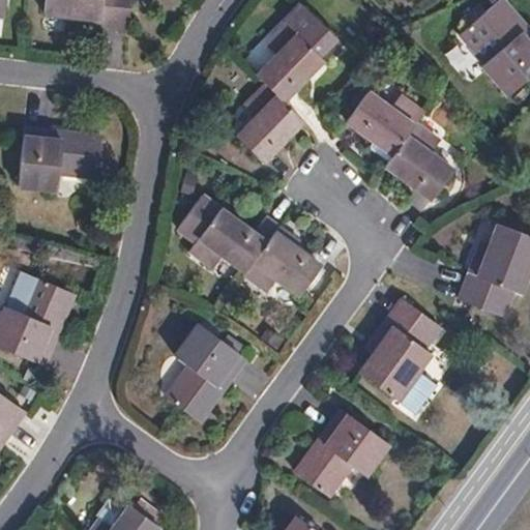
[(46,0),(45,20),(66,22),(85,23),(84,32),(123,36),(125,0),(46,0)]
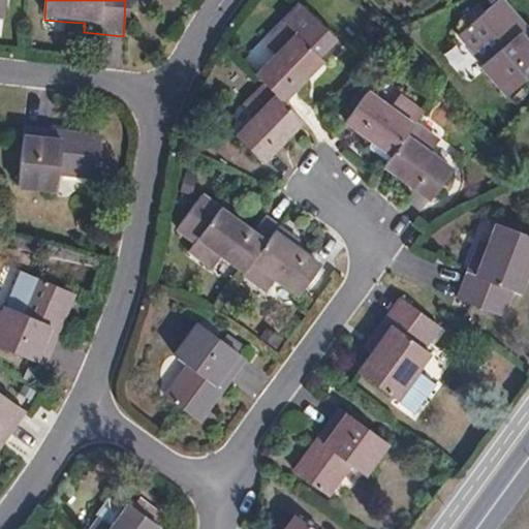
[(509,0),(498,0),(471,23),(493,52),(479,62),(506,97),(528,80),(528,39),(527,41),(518,28),(526,22),(509,0)]
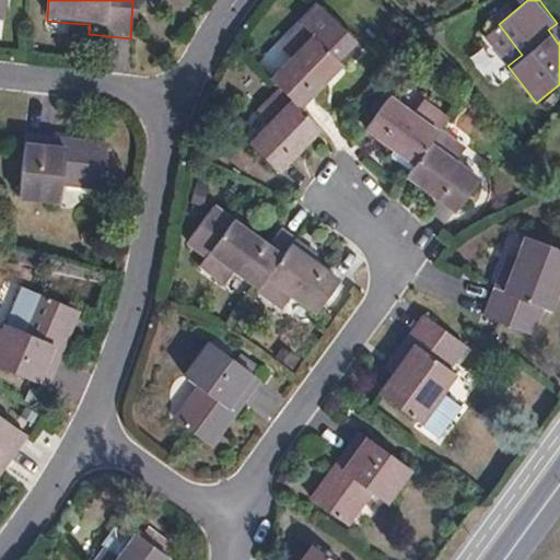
[(334,56),(351,36),(315,2),(275,46),(286,57),(266,78),(276,85),(296,105),(323,77),(317,72),(334,56)]
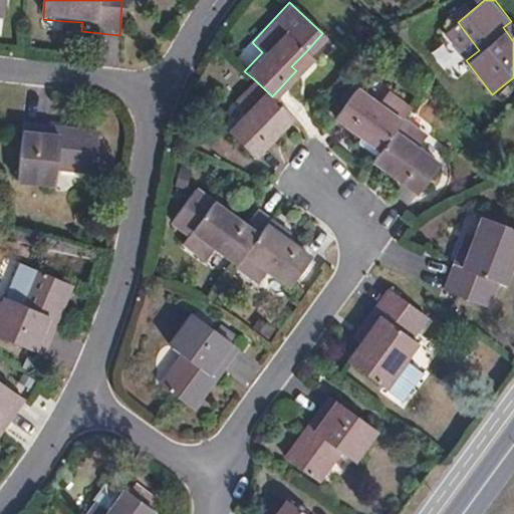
[(81,31),(82,22),(64,21),(63,30),(81,31)]
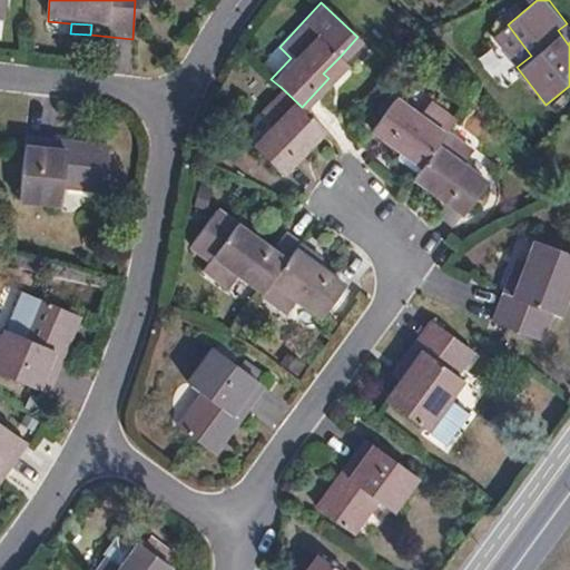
[(568,45),(569,42),(569,27),(567,23),(558,30),(568,45)]
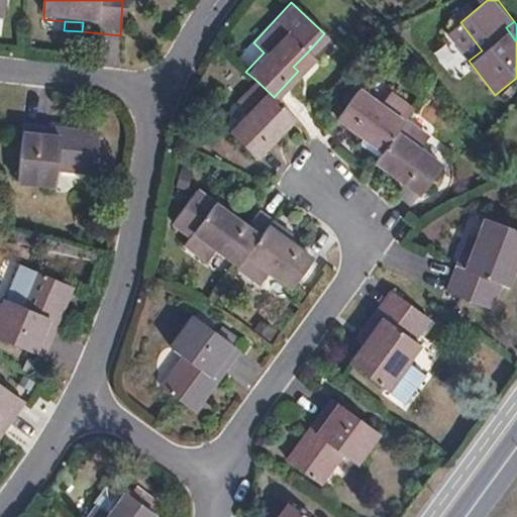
[(298,71),(312,56),(308,52),(293,67),(298,71)]
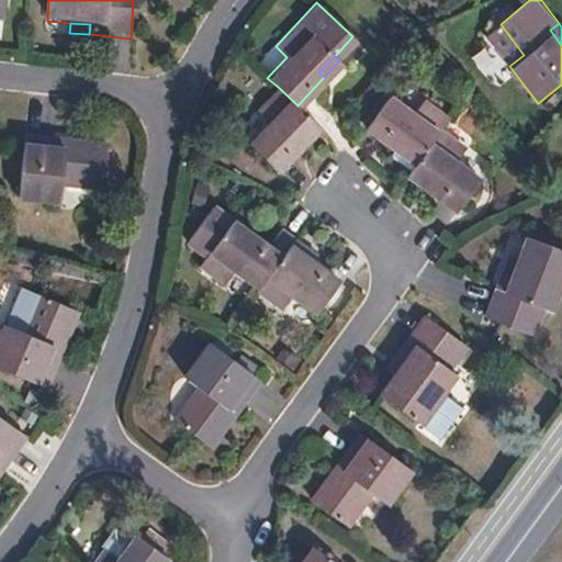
[(295,137),(312,120),(298,105),(277,86),(251,112),(263,124),(244,145),(273,173),(302,143),(295,137)]
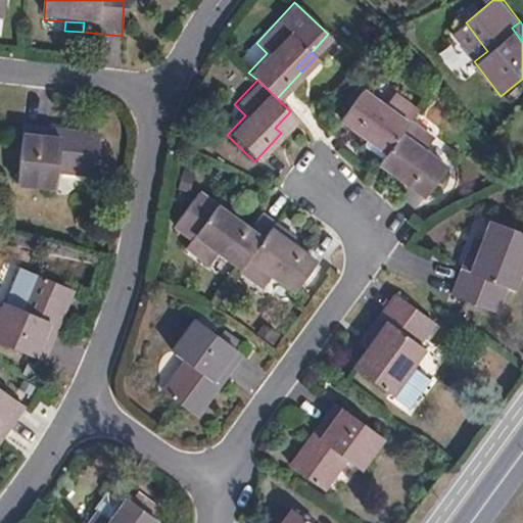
[(412,117),(420,106),(395,89),(386,101),(364,85),(342,115),(371,137),(375,130),(392,144),(412,117)]
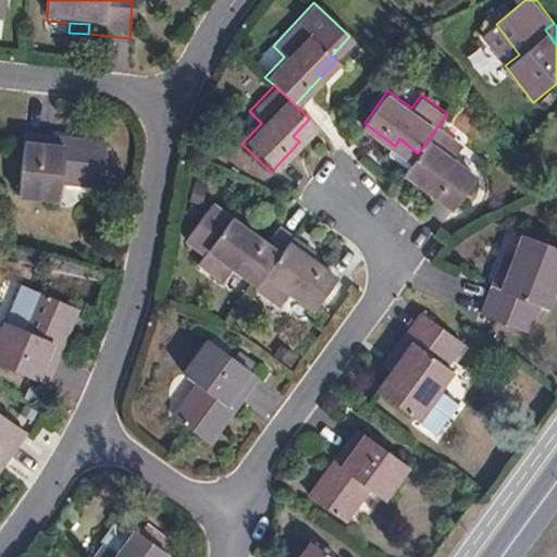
[(299,141),(316,124),(309,119),(293,136),(299,141)]
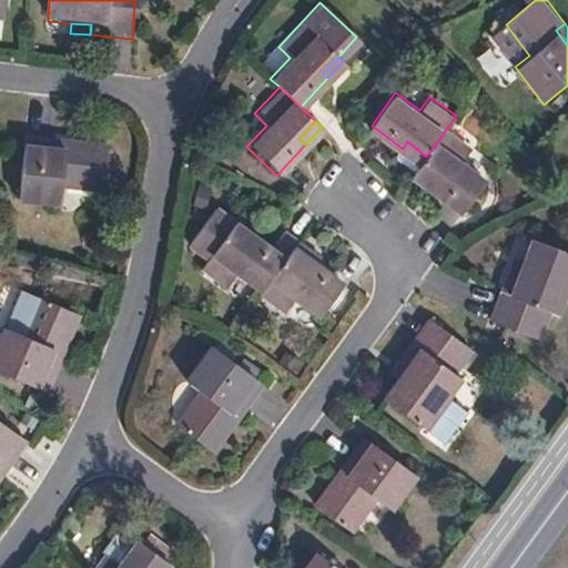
[(465,212),(490,178),(466,161),(477,149),(447,128),(426,156),(422,162),(418,166),(438,181),(433,189),(465,212)]
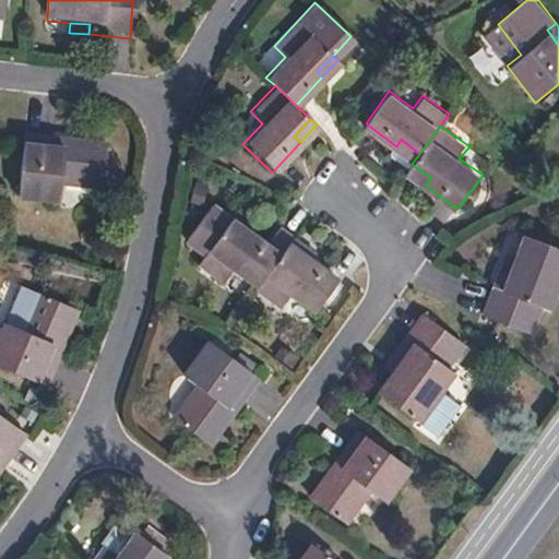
[(22,132),(18,198),(58,202),(61,182),(100,187),(105,142),(70,138),(69,147),(51,145),(52,135),(22,132)]
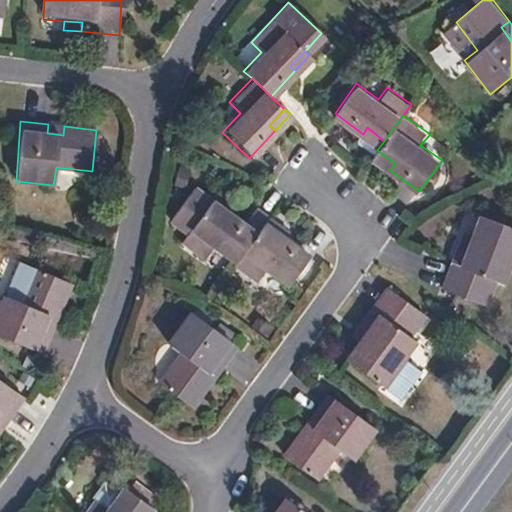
[(63,135),(64,126),(48,124),(47,133),(63,135)]
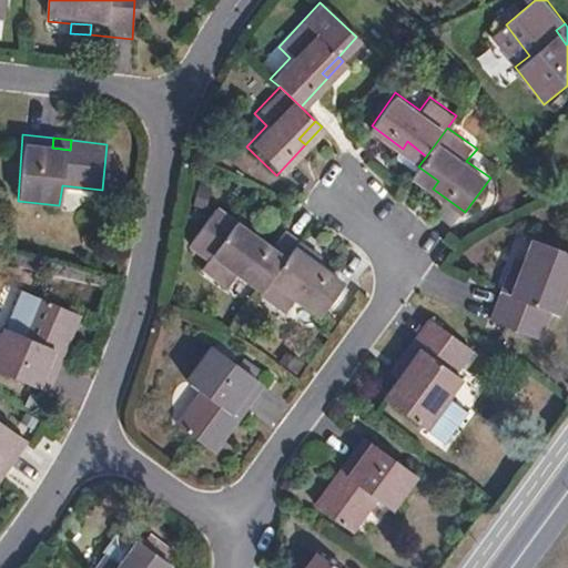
[(426,156),(407,141),(403,149),(422,162),(426,156)]
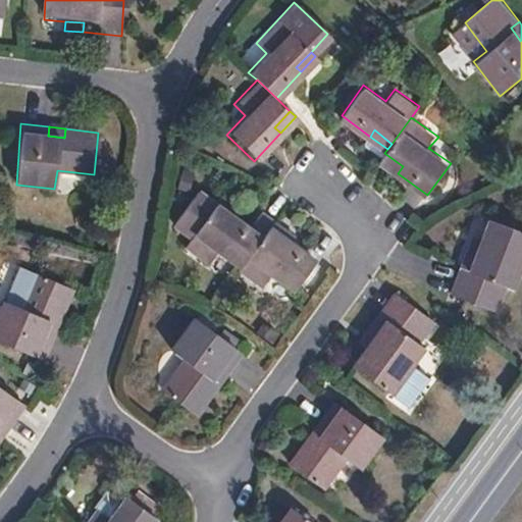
[(403,166),(384,153),(379,160),(398,173),(403,166)]
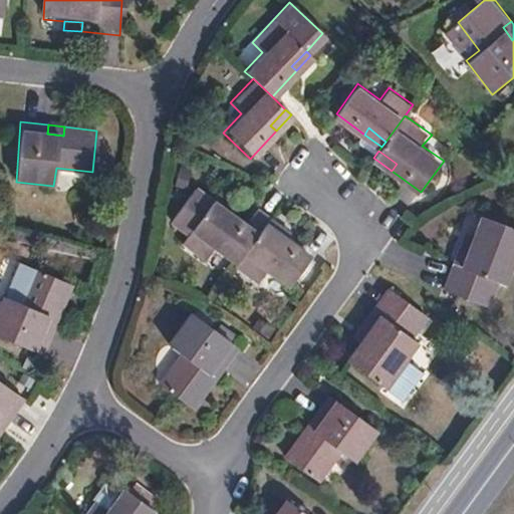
[(186,234),(180,242),(204,261),(212,250),(235,267),(262,231),(271,219),(257,210),(244,227),(227,214),(223,219),(207,206),(210,202),(194,190),(170,222),(186,234)]
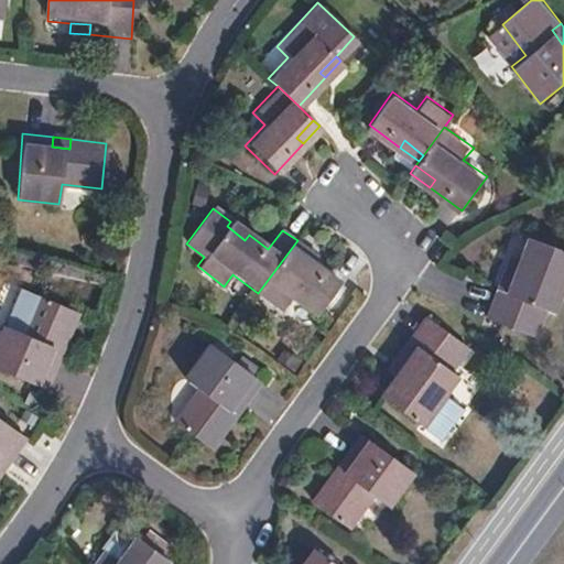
[(506,280),(491,318),(538,337),(549,310),(553,311),(563,282),(563,250),(532,238),(522,262),(513,283),(506,280)]
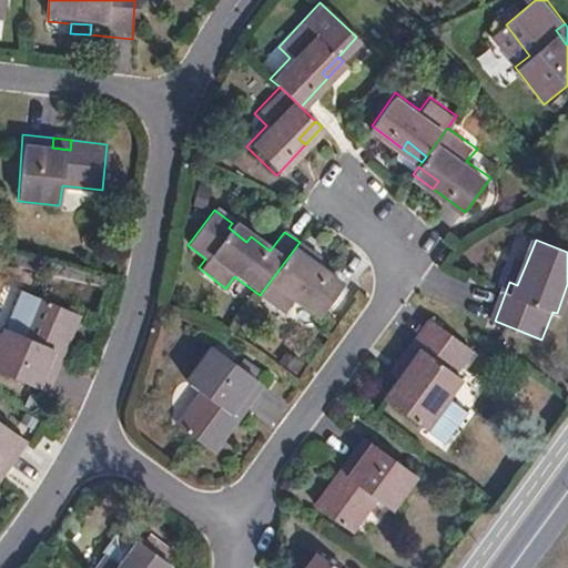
[(343,290),(312,265),(311,265),(308,270),(290,255),(260,295),(257,296),(284,317),(295,304),(318,322),(343,290)]
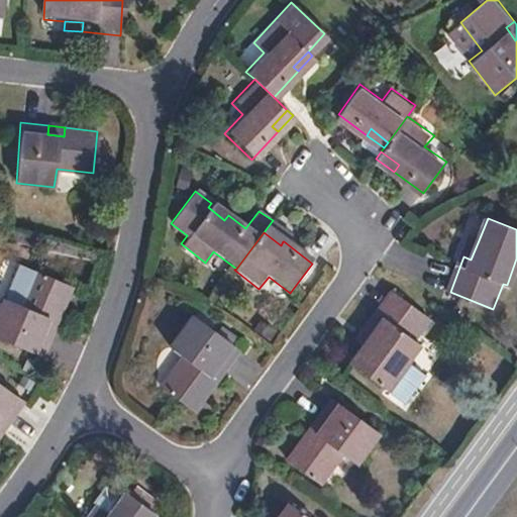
[(471,260),(479,240),(470,237),(463,256),(471,260)]
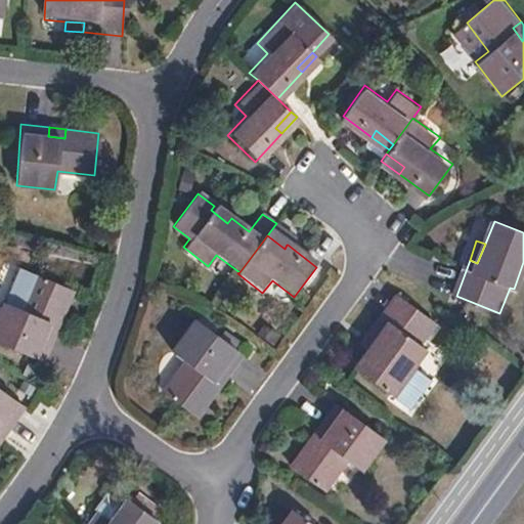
[(2,299),(0,303),(0,344),(38,361),(49,337),(42,334),(51,313),(58,317),(71,290),(32,272),(24,268),(8,302),(2,299)]
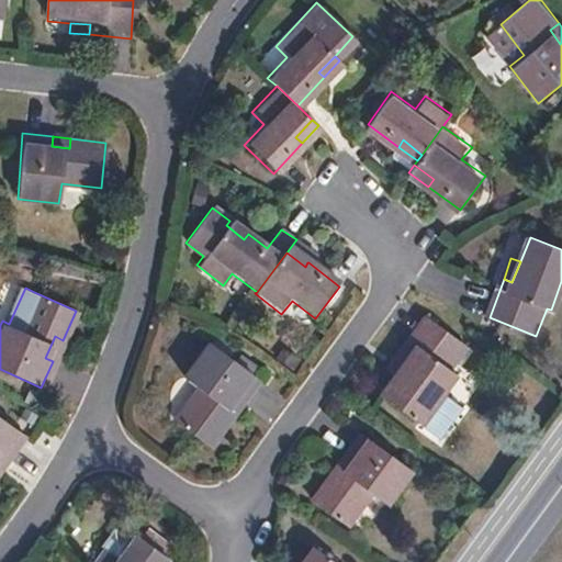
[(394,372),(381,390),(417,417),(453,370),(448,366),(463,344),(425,314),(398,349),(407,357),(394,372)]
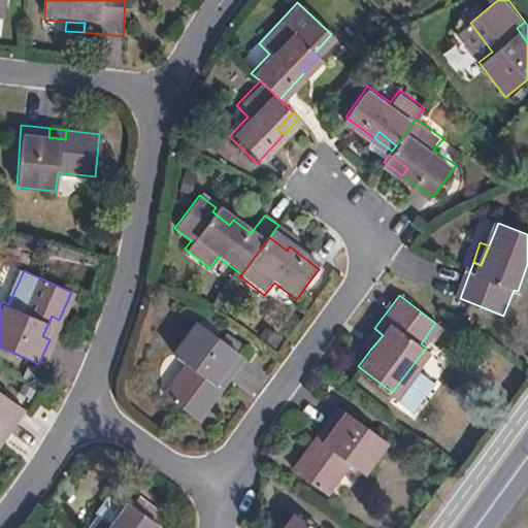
[(50,339),(59,320),(52,316),(42,336),(50,339)]
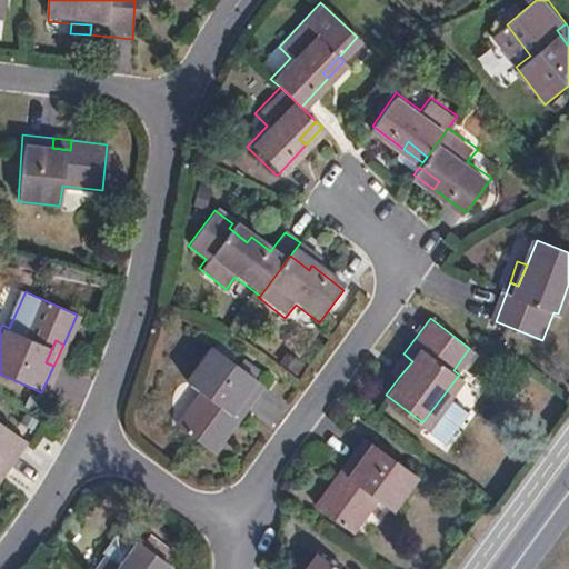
[(267,387),(213,350),(187,383),(202,396),(178,427),(215,456),(237,427),(229,421),(242,405),(249,410),(267,387)]
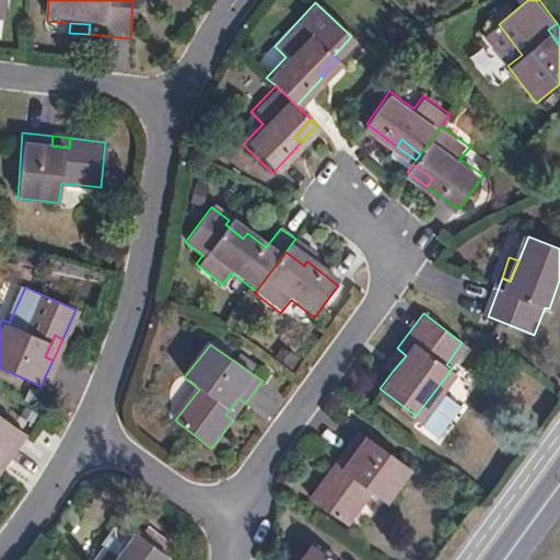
[(393,371),(406,356),(397,348),(384,364),(393,371)]
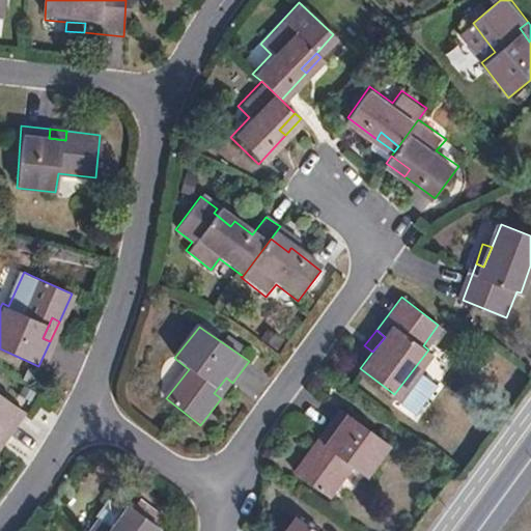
[(221,398),(232,383),(226,378),(214,393),(221,398)]
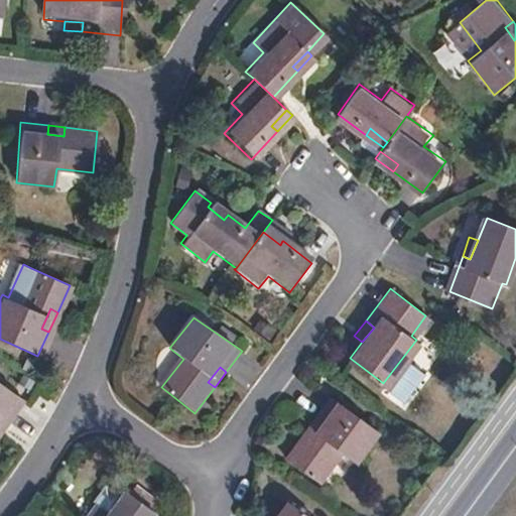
[(0,413),(5,417),(21,397),(0,381),(0,413)]
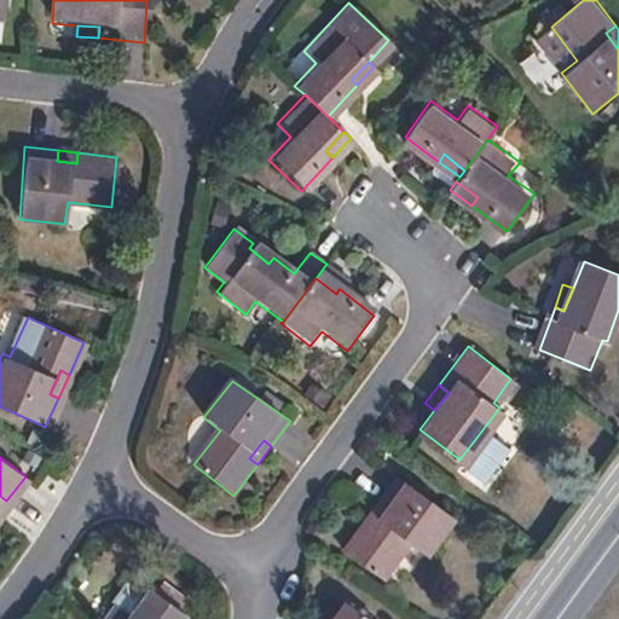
[(366,520),(345,549),(385,579),(410,547),(424,557),(453,520),(399,476),(377,504),(387,512),(375,526),(366,520)]
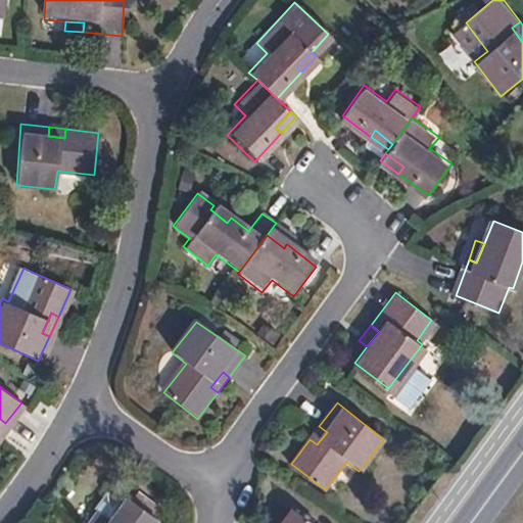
[(317,444),(327,432),(319,426),(310,439),(317,444)]
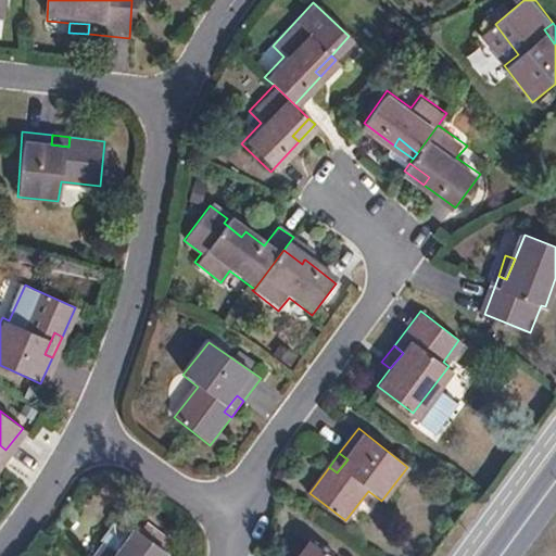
[(162,555),(167,548),(161,544),(167,535),(146,519),(139,527),(136,525),(131,530),(114,518),(100,538),(104,541),(93,555),(162,555)]
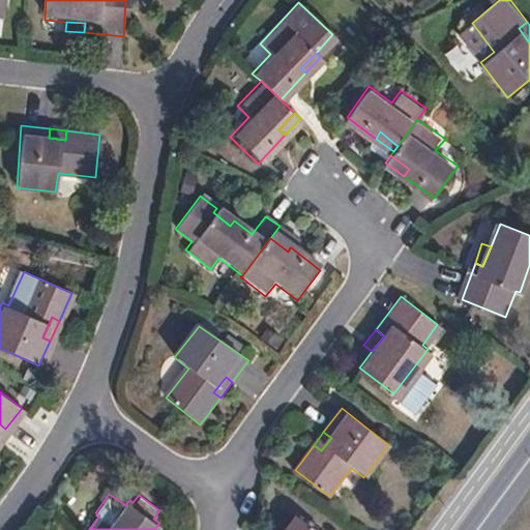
[(296,529),(304,518),(299,513),(287,529),(296,529)]
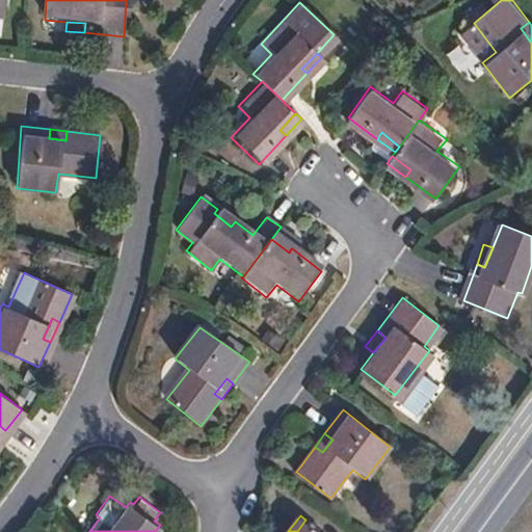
[(322,531),(306,520),(297,531),(273,531),(272,531),(270,531),(322,531)]
